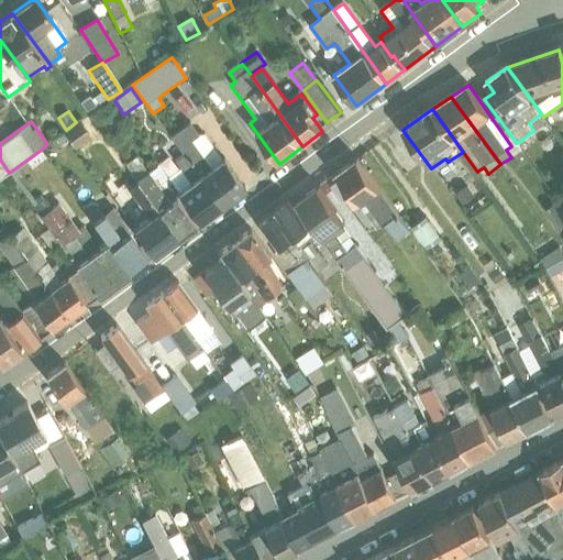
[(81,124),(65,135),(75,151),(91,139),(81,124)]
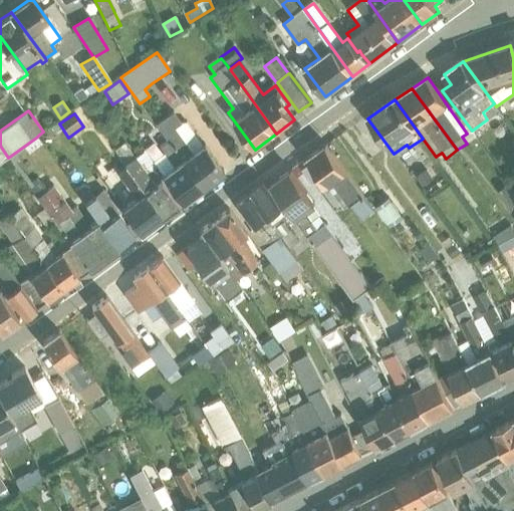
[(168,144),(202,190),(224,173),(185,121),(181,124),(173,113),(156,125),(168,144)]
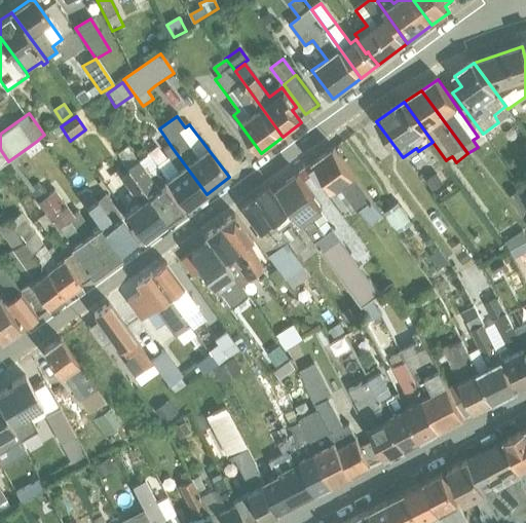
[(37,141),(8,161),(46,214),(55,227),(74,253),(91,277),(121,257),(101,227),(92,232),(77,212),(72,215),(54,190),(50,193),(44,185),(40,187),(38,184),(32,188),(16,166),(20,164),(17,161),(28,154),(31,158),(43,149),(37,141)]
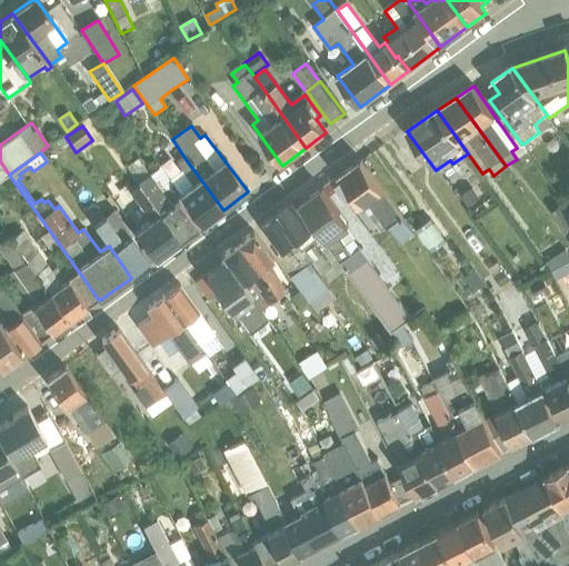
[(192,186),(180,195),(179,196),(201,227),(223,210),(186,159),(177,166),(182,172),(192,186)]
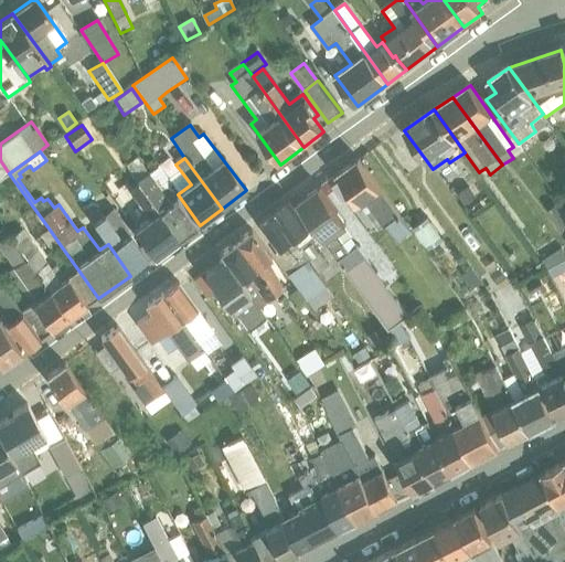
[(140,187),(179,241),(196,228),(177,200),(171,204),(161,192),(168,188),(171,186),(159,168),(149,176),(137,159),(126,167),(140,187)]
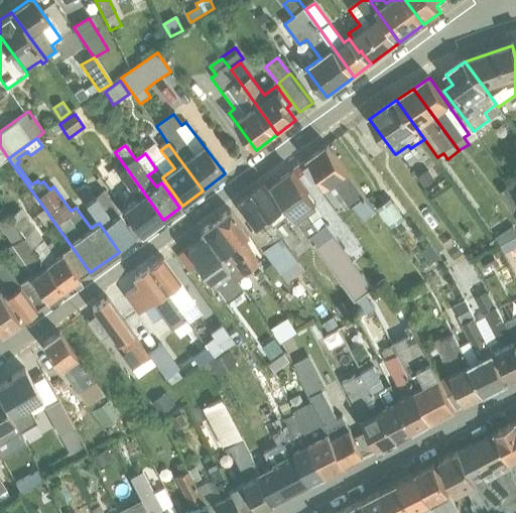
[(328,147),(301,166),(313,183),(321,178),(346,212),(352,208),(363,223),(376,214),(328,147)]
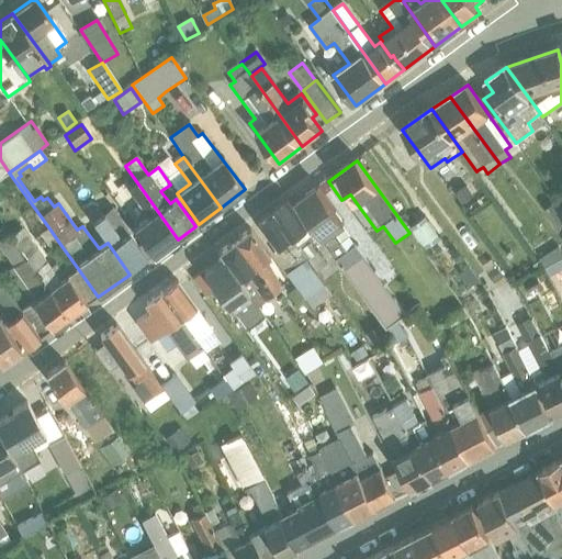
[(190,183),(180,170),(168,179),(178,192),(190,183)]
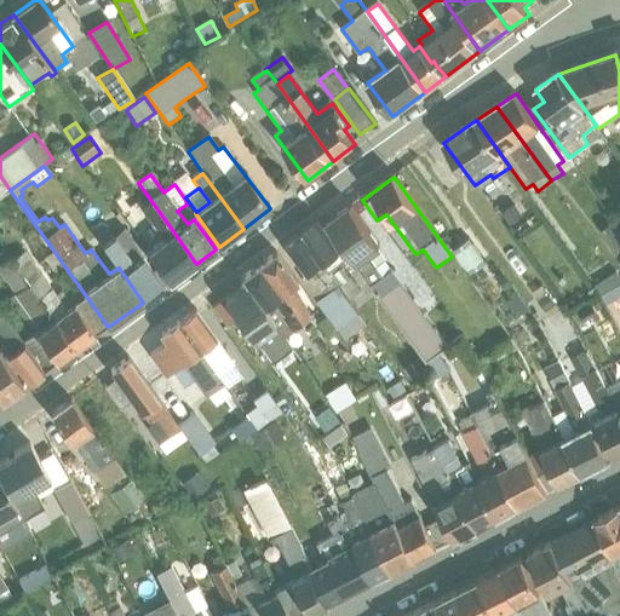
[(499,223),(512,217),(504,199),(491,206),(499,223)]
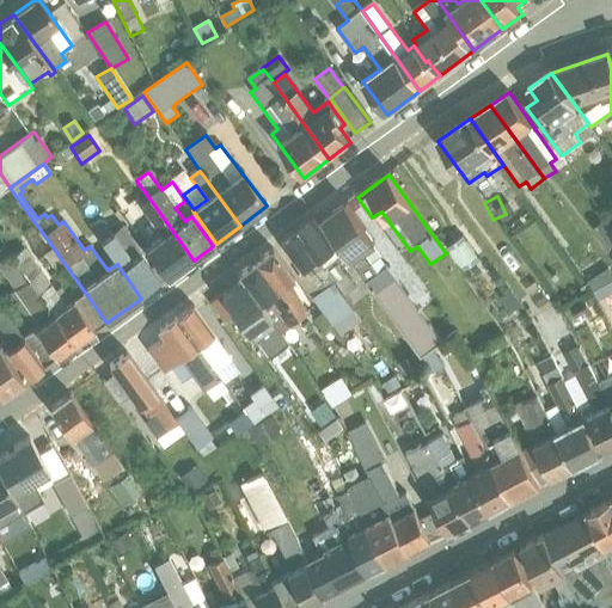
[(146,251),(166,281),(194,260),(152,202),(141,210),(163,239),(146,251)]
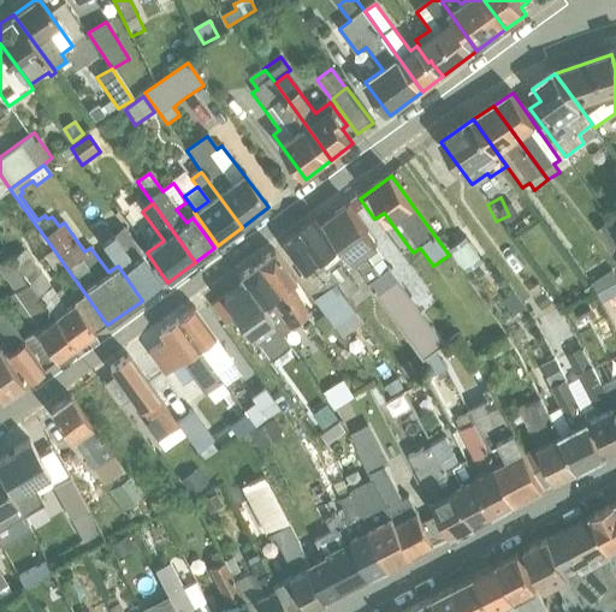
[(424,360),(436,352),(445,345),(389,269),(380,275),(366,255),(377,245),(349,206),(326,223),(325,224),(353,262),(355,262),(369,283),(368,284),(424,360)]
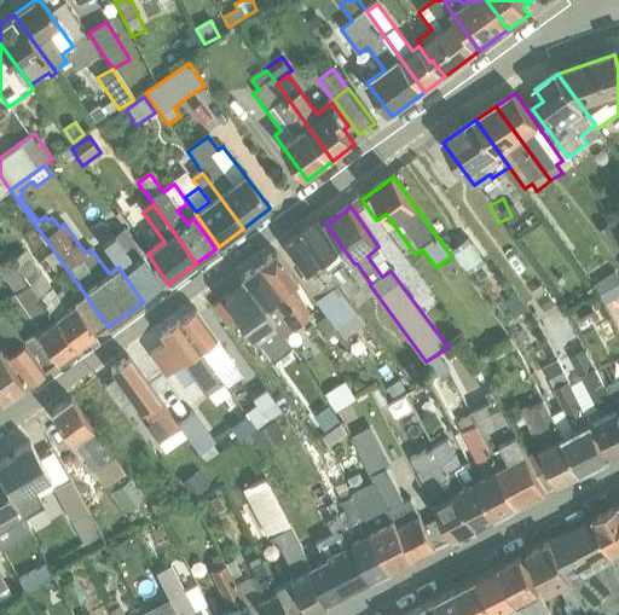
[(119,267),(143,302),(168,284),(148,254),(140,259),(129,243),(132,242),(123,230),(111,238),(102,222),(92,230),(119,267)]
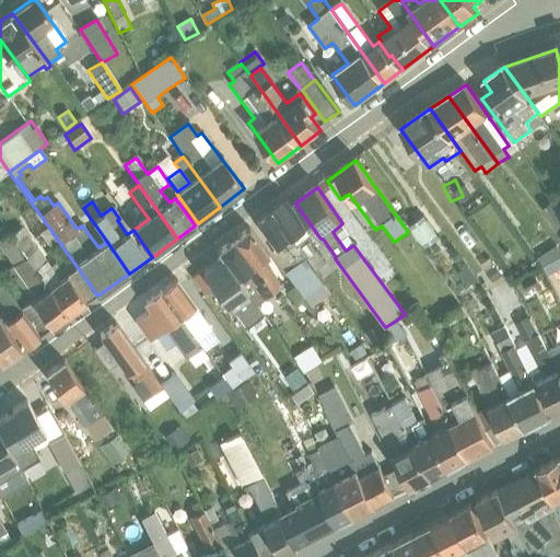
[(272,212),(315,273),(326,264),(311,242),(314,239),(306,228),(306,227),(288,201),(272,212)]
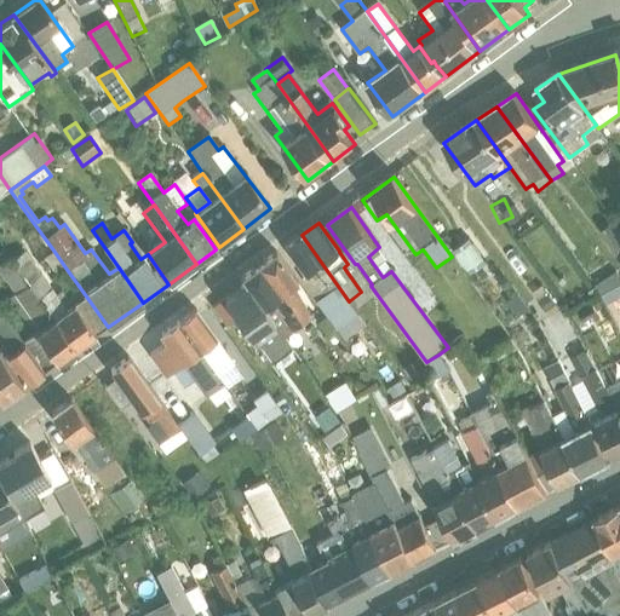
[(619,239),(610,225),(601,232),(610,246),(609,247),(613,252),(614,251),(615,252),(619,248),(619,239)]
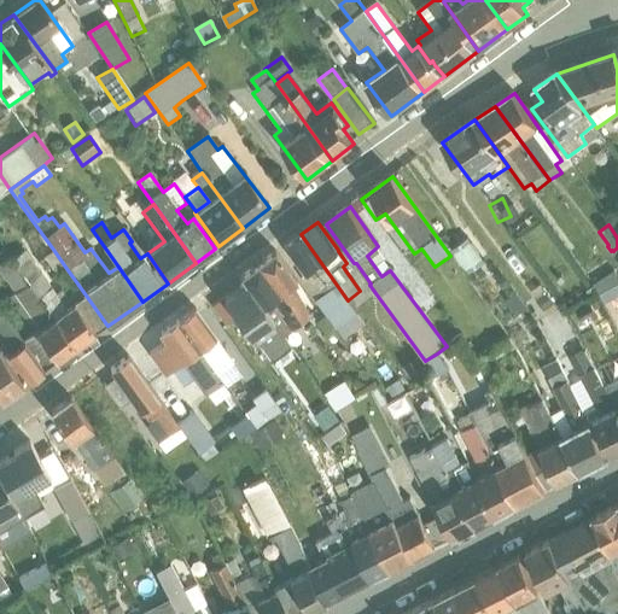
[(348,300),(301,234),(284,247),(304,276),(301,279),(361,363),(371,357),(354,334),(366,326),(348,300)]
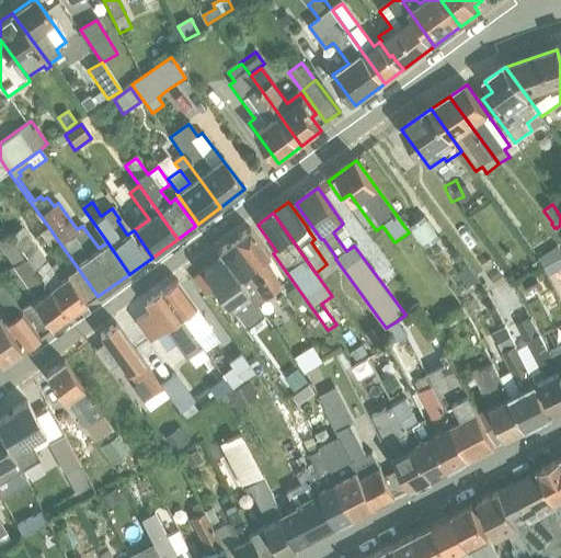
[(425,217),(410,228),(425,250),(441,239),(425,217)]
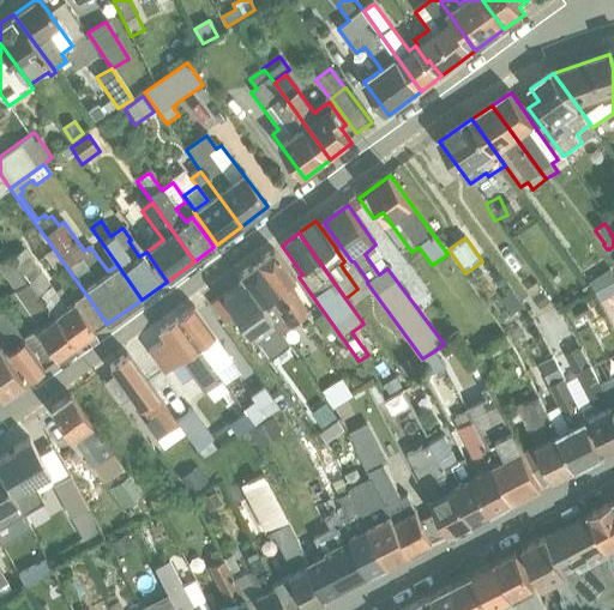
[(11,259),(76,346),(95,333),(74,303),(72,305),(61,289),(55,293),(24,249),(11,259)]
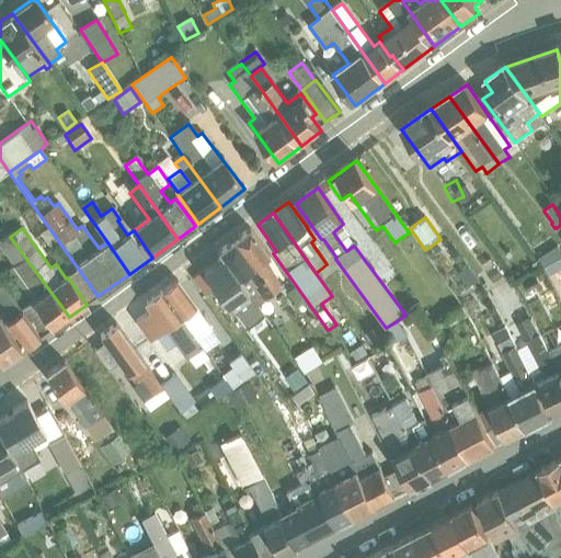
[(59,242),(49,228),(39,235),(49,249),(59,242)]
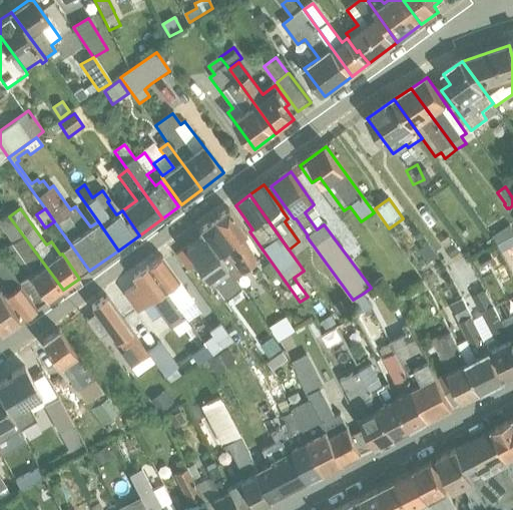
[(213,220),(249,270),(259,264),(240,238),(245,234),(228,210),(213,220)]
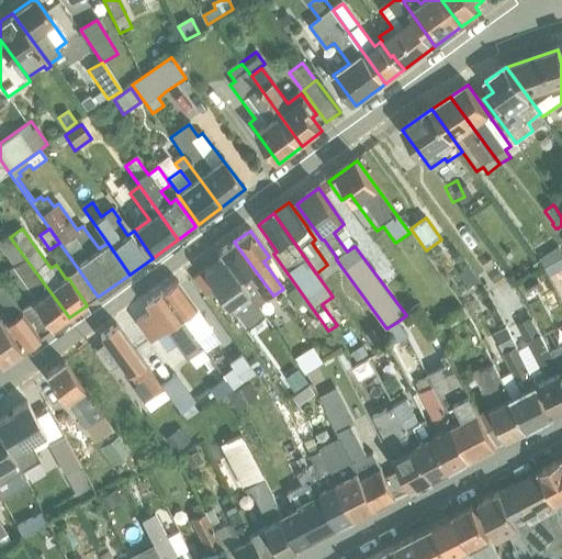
[(21,311),(40,338),(69,317),(10,237),(8,235),(0,241),(0,248),(13,268),(7,272),(30,304),(21,311)]
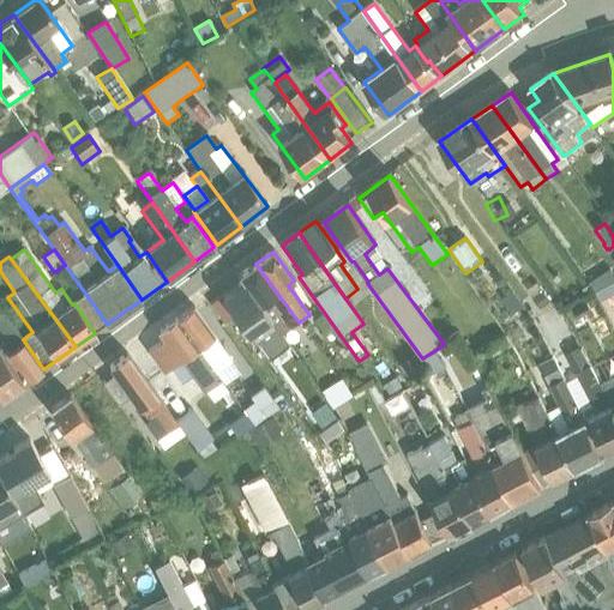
[(244,284),(259,306),(266,302),(287,331),(299,322),(256,264),(239,277),(244,284)]
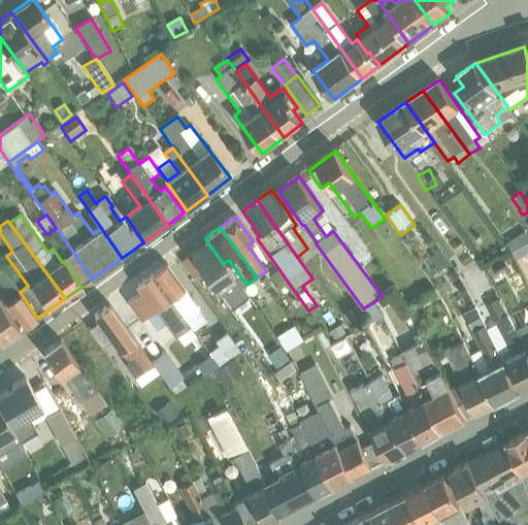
[(513,252),(527,243),(527,231),(509,242),(507,243),(513,252)]
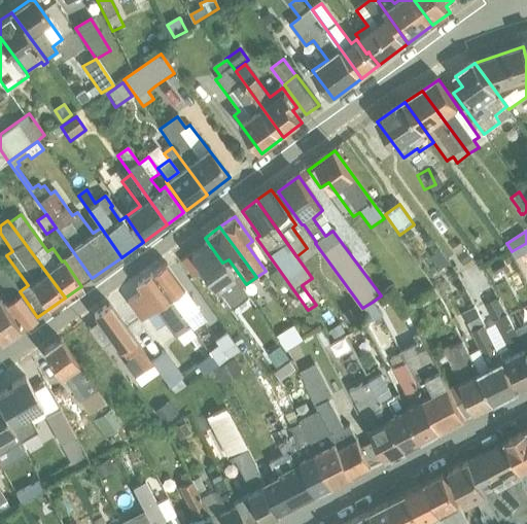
[(526,243),(512,251),(517,260),(519,259),(526,254),(526,243)]
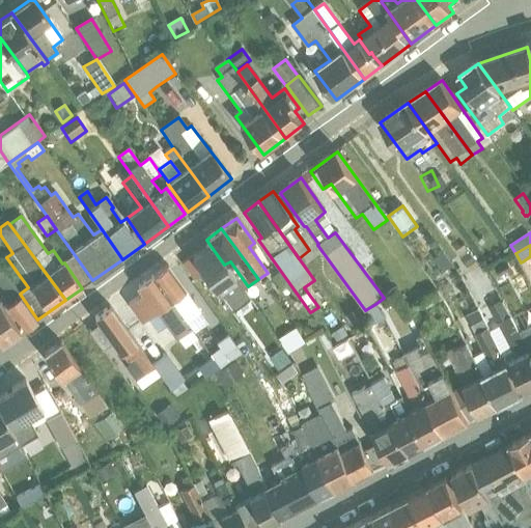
[(193,259),(204,275),(231,313),(250,300),(224,265),(211,246),(193,259)]
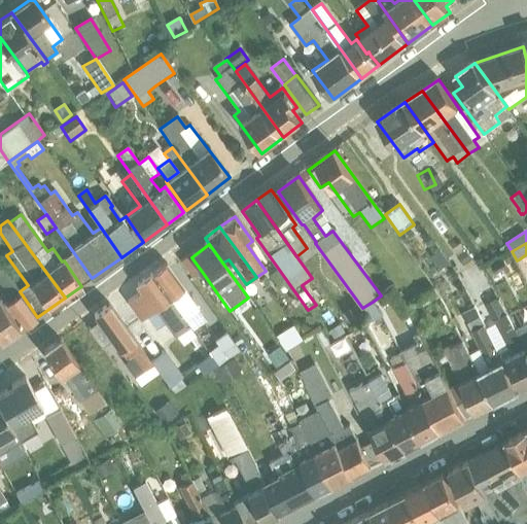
[(461,245),(452,251),(464,267),(472,260),(461,245)]
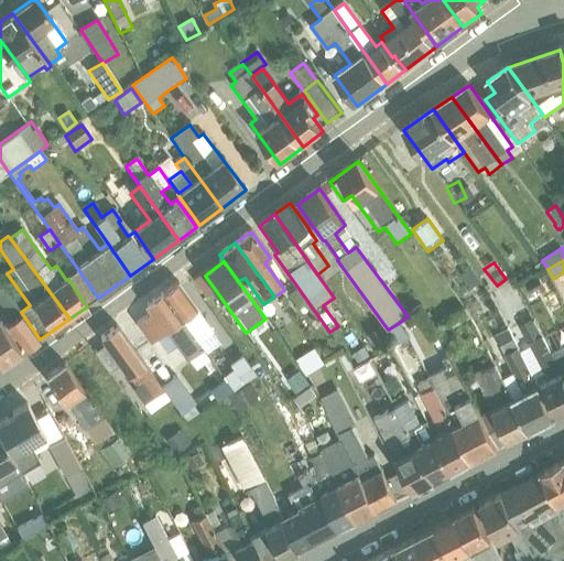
[(472,270),(461,277),(472,290),(480,283),(472,270)]
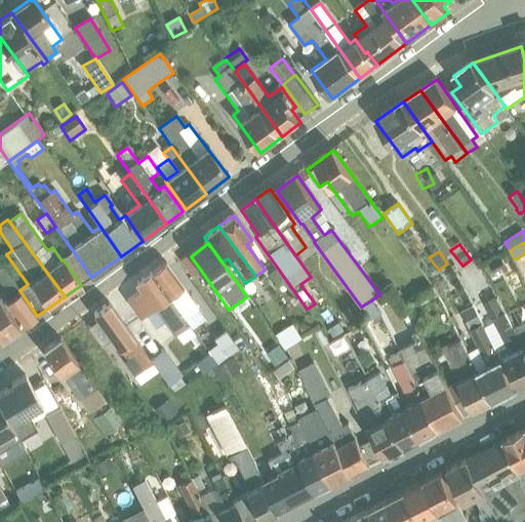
[(91,277),(74,252),(64,259),(81,285),(91,277)]
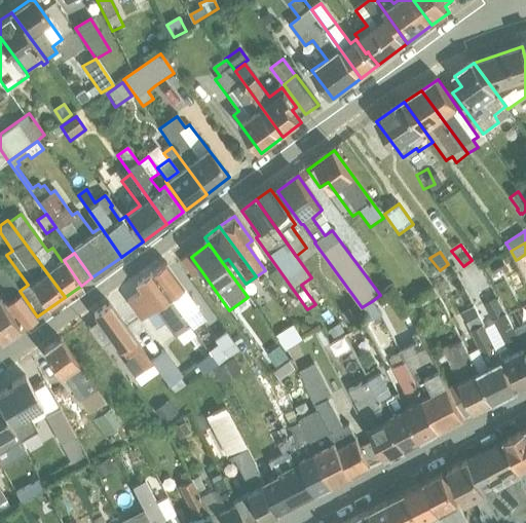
[(202,272),(191,257),(190,256),(181,262),(192,279),(202,272)]
